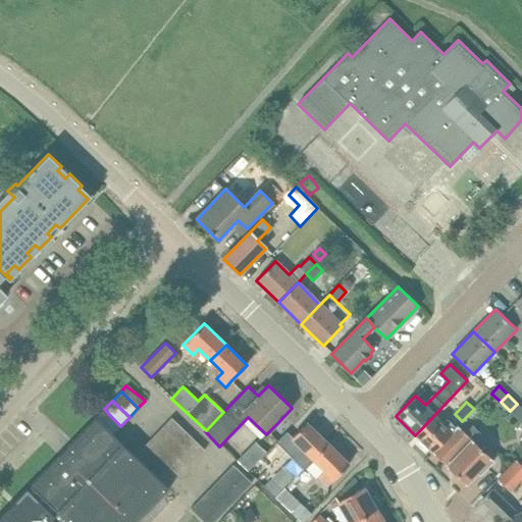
[(521,417),(521,408),(517,404),(510,411),(519,420),(521,417)]
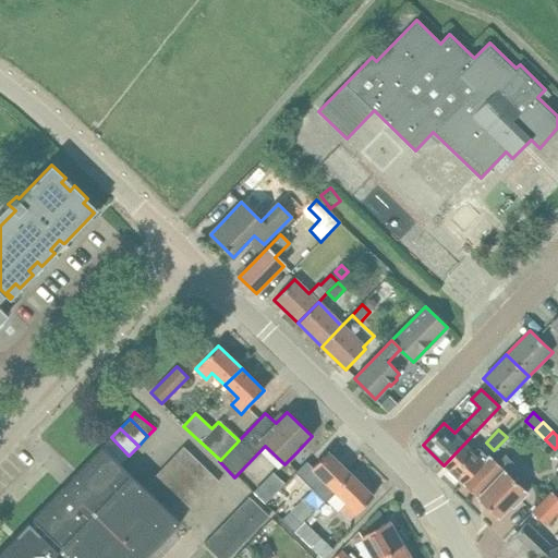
[(120,465),(120,464),(129,456),(111,437),(101,447),(120,465)]
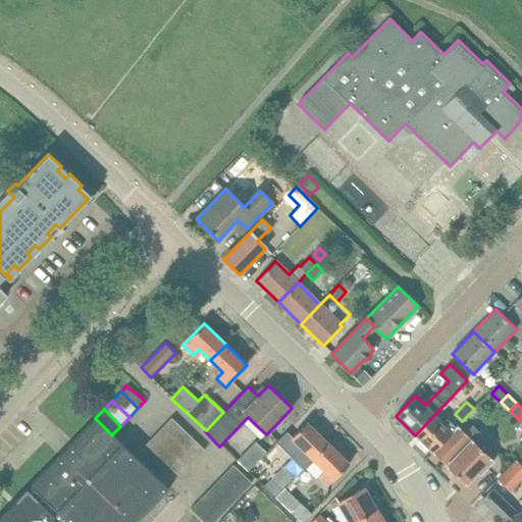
[(442,422),(434,415),(415,435),(432,453),(456,428),(447,419),(442,422)]
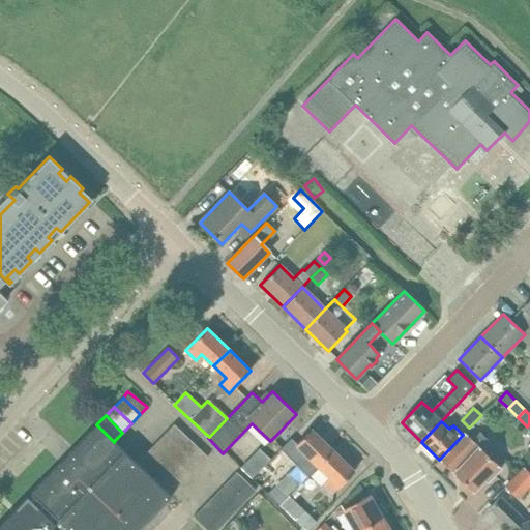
[(114,442),(96,424),(31,493),(32,494),(29,497),(27,496),(0,524),(0,529),(138,529),(171,496),(153,479),(137,463),(114,441),(114,442)]
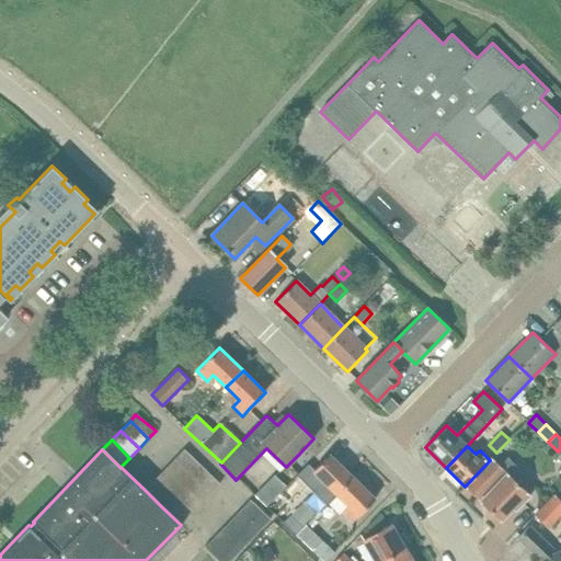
[(193,477),(202,467),(184,449),(174,459),(193,477)]
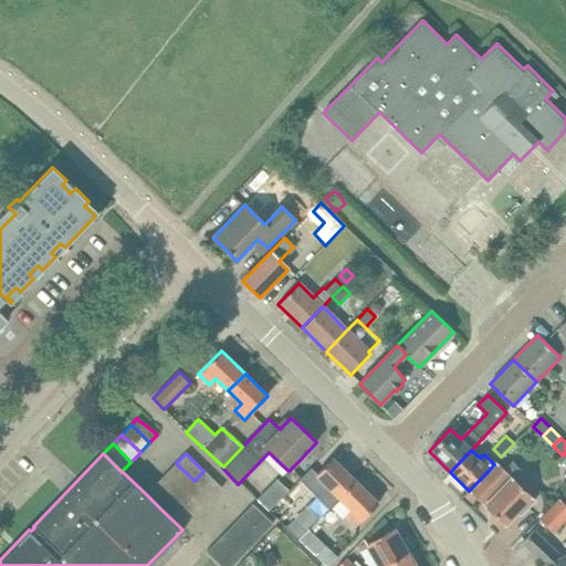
[(355,480),(333,458),(316,474),(314,471),(303,482),(302,483),(317,500),(327,490),(337,499),(355,480)]
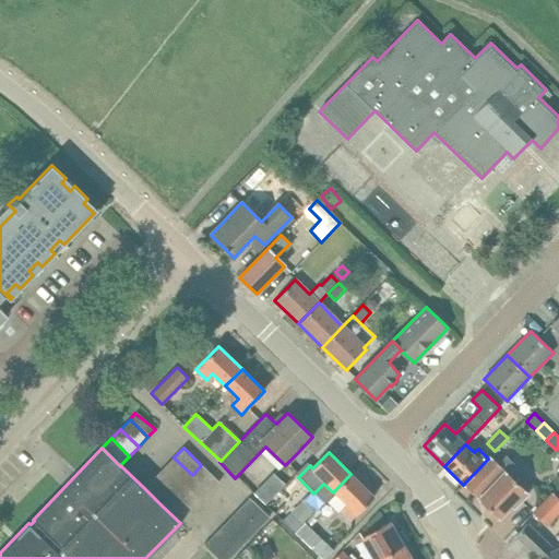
[(516,467),(506,456),(498,464),(490,456),(488,459),(463,485),(499,519),(511,507),(514,509),(528,494),(509,475),(516,467)]
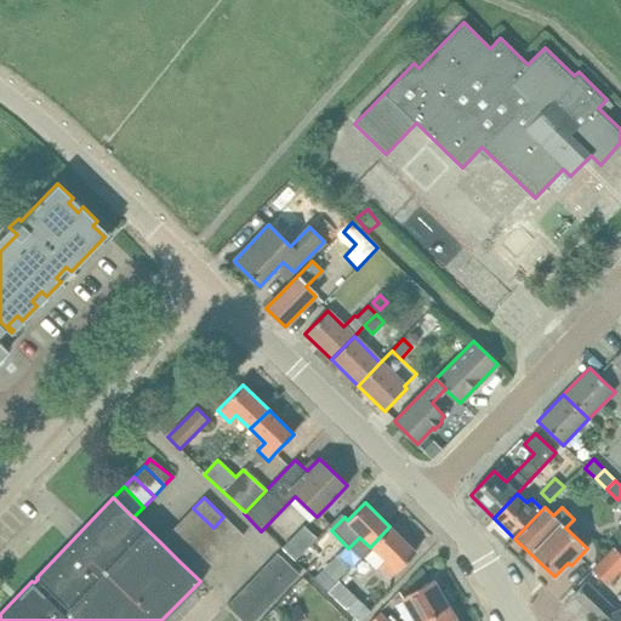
[(201,539),(214,528),(193,508),(182,519),(201,539)]
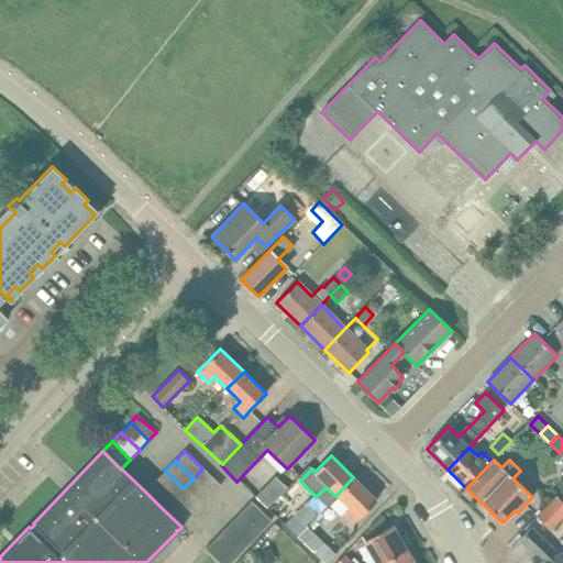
[(211,496),(221,486),(202,468),(194,478),(211,496)]
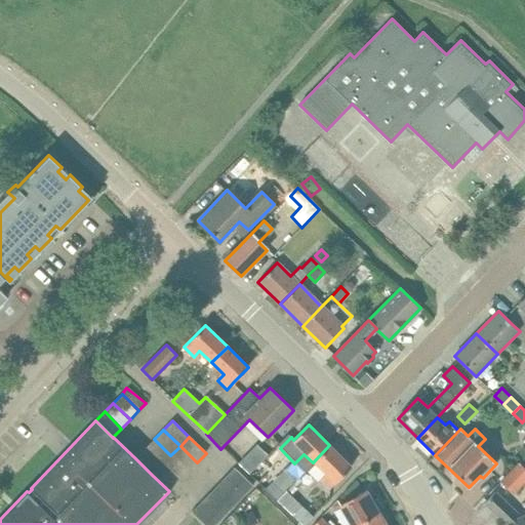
[(161,466),(170,455),(154,439),(145,449),(161,466)]
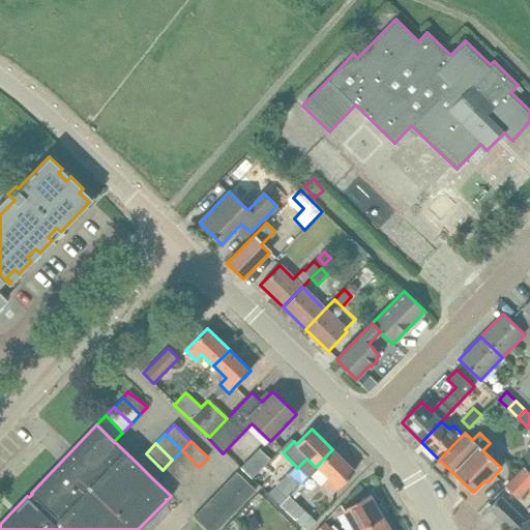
[(316,467),(306,476),(315,484),(321,484),(331,495),(333,493),(339,487),(355,471),(332,449),(316,467)]
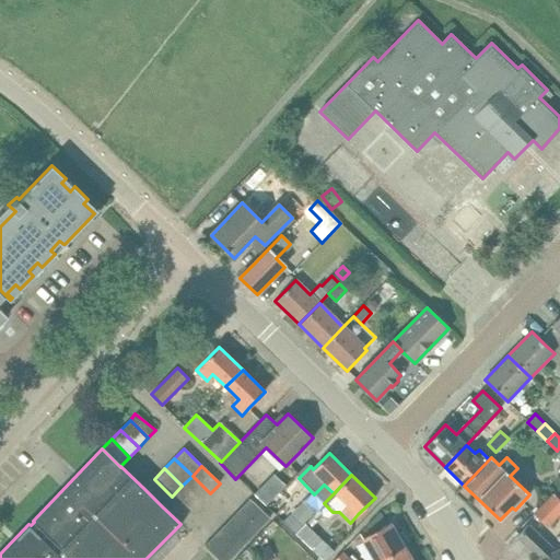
[(200,503),(210,493),(193,476),(182,486),(200,503)]
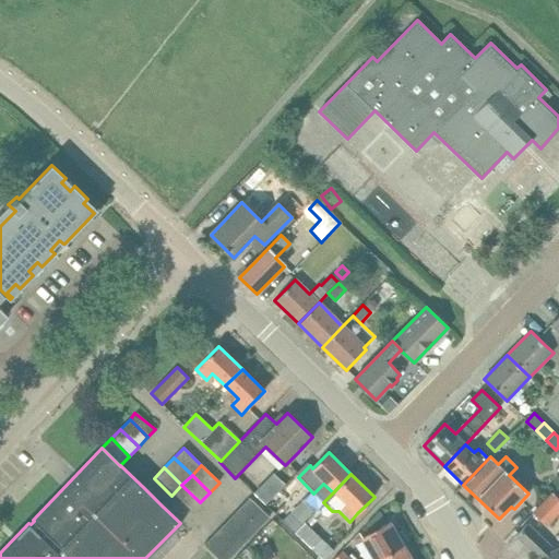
[(162,506),(171,496),(154,478),(144,488),(162,506)]
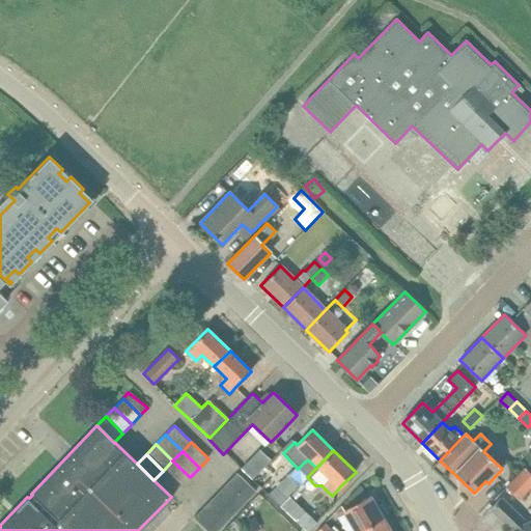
[(180,486),(190,477),(172,460),(163,471),(180,486)]
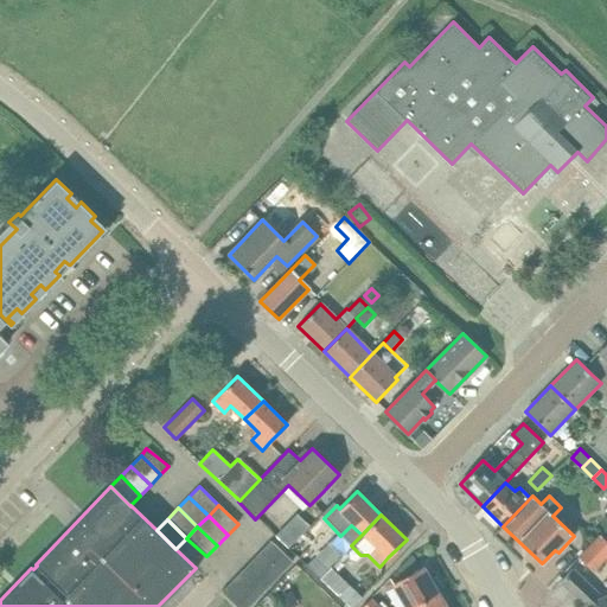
[(283,528),(276,535),(289,548),(296,541),(283,528)]
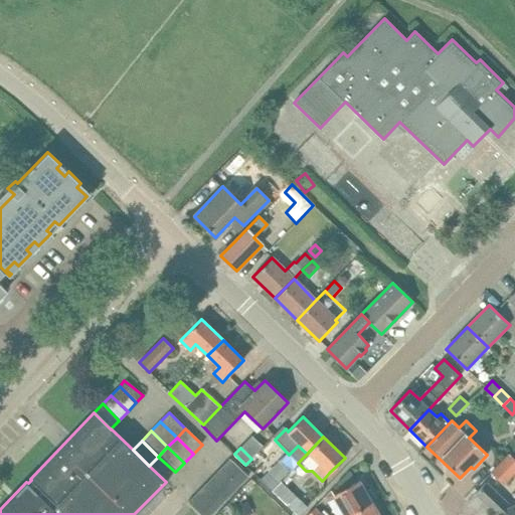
[(503,484),(514,472),(514,459),(510,454),(492,473),(503,484)]
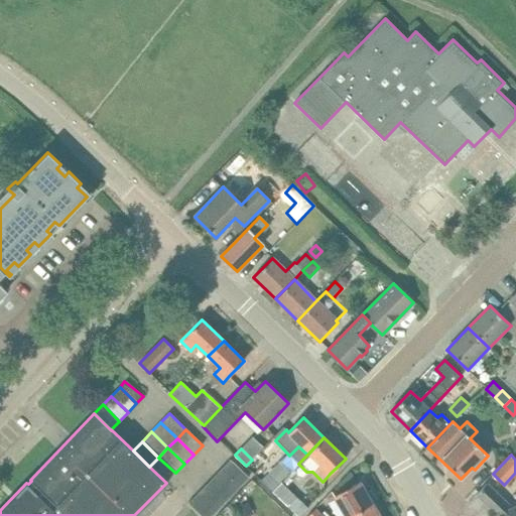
[(166,483),(168,480),(175,473),(158,458),(149,467),(166,483)]
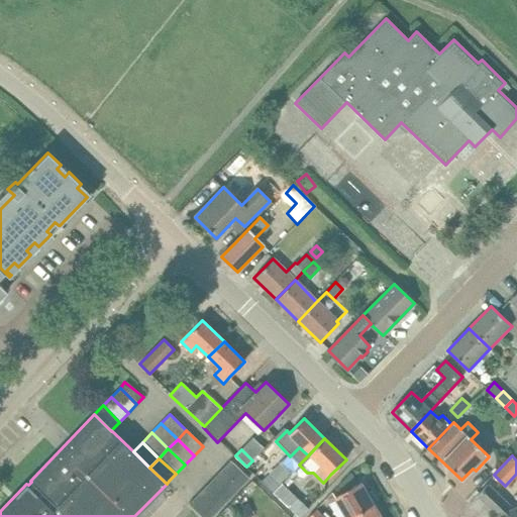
[(240,487),(249,478),(231,460),(222,470),(240,487)]
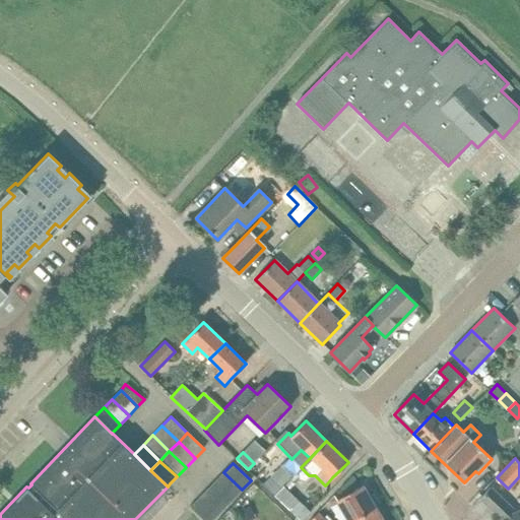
[(290,479),(294,476),(282,464),(270,476),(272,477),(264,485),(274,495),(290,478),(290,479)]
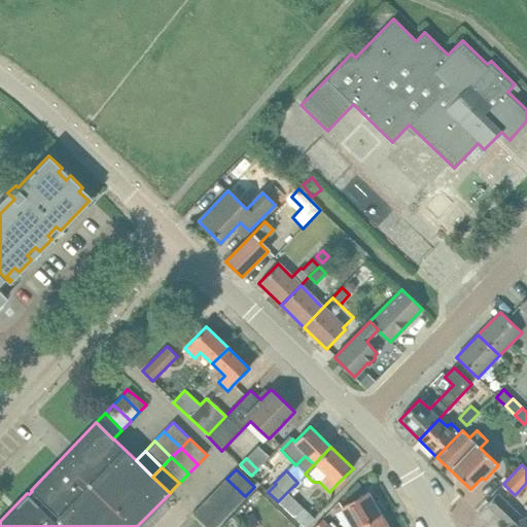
[(237,505),(245,496),(226,479),(218,487),(237,505)]
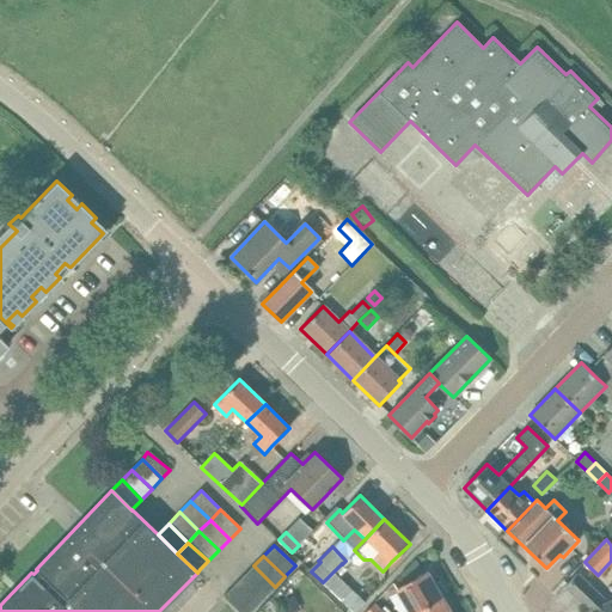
[(342,563),(323,582),(341,601),(353,611),(365,601),(340,577),(348,569),(342,564),(342,563)]
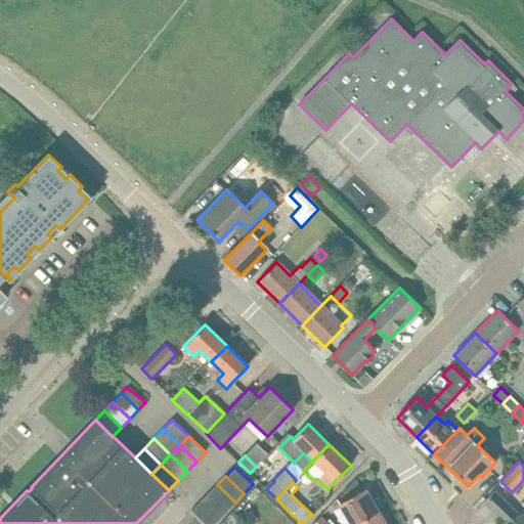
[(227,511),(235,503),(217,484),(208,493),(227,511)]
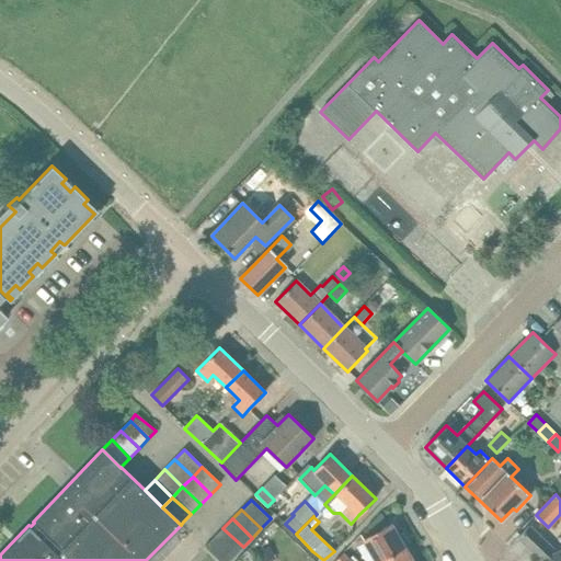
[(373,535),(364,540),(376,560),(380,560),(405,547),(404,546),(404,545),(409,542),(403,533),(399,535),(398,534),(392,524),(373,535)]
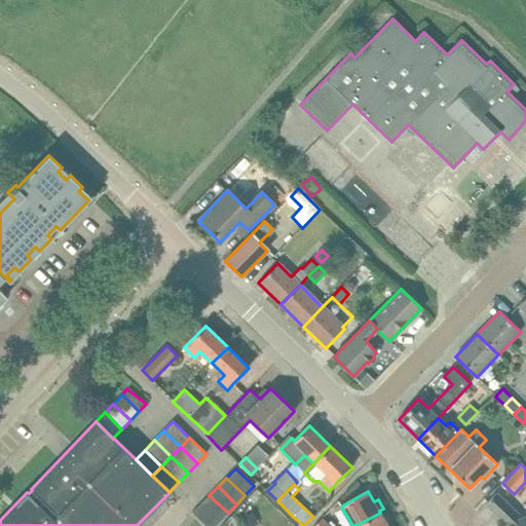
[(514,509),(496,492),(485,504),(506,525),(525,525),(525,509),(520,502),(514,509)]
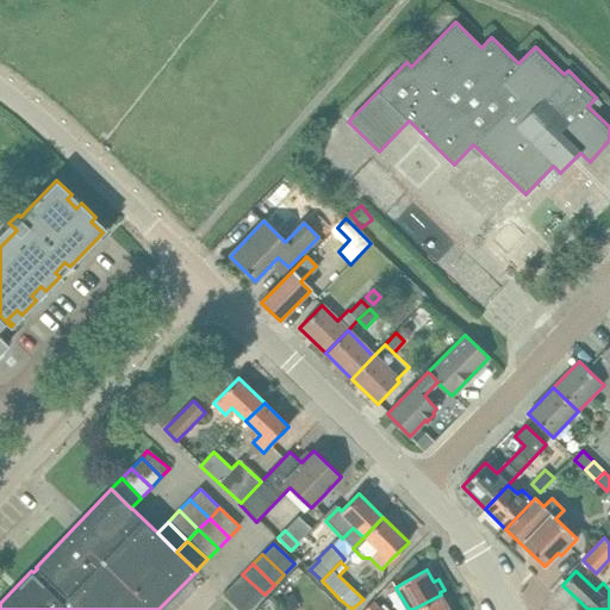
[(254,605),(265,595),(242,574),(232,584),(254,605)]
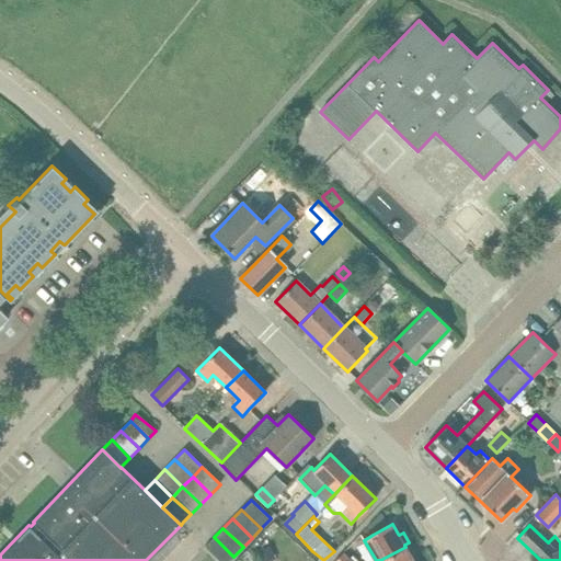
[(219,560),(228,560),(233,557),(214,537),(205,547),(219,560)]
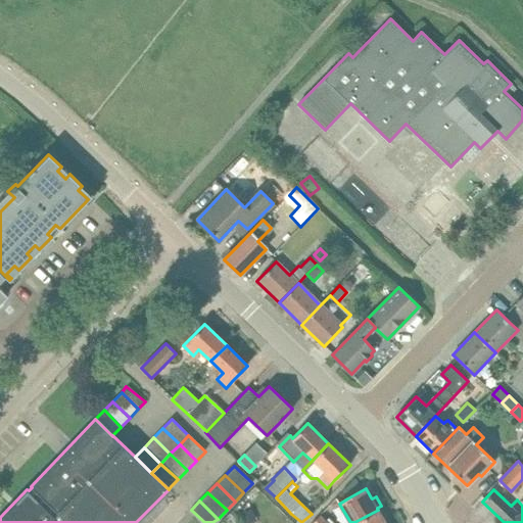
[(168,522),(189,522),(191,522),(179,509),(165,521),(168,522)]
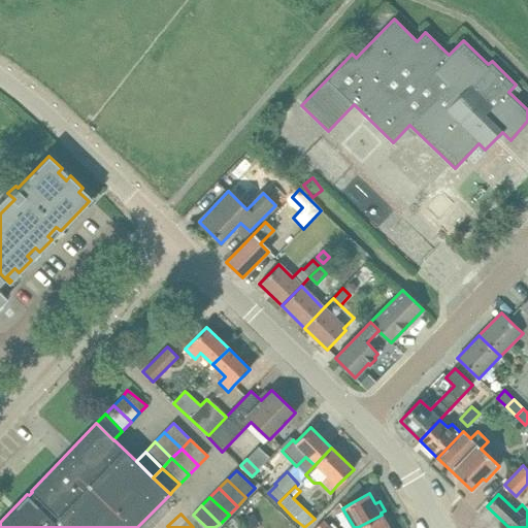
[(389,527),(382,515),(358,527),(389,527)]
